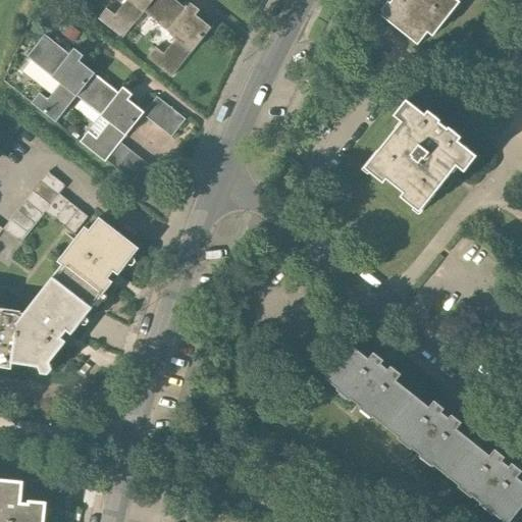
[(106,10),(98,19),(122,40),(145,12),(154,0),(126,0),(114,16),(106,10)]
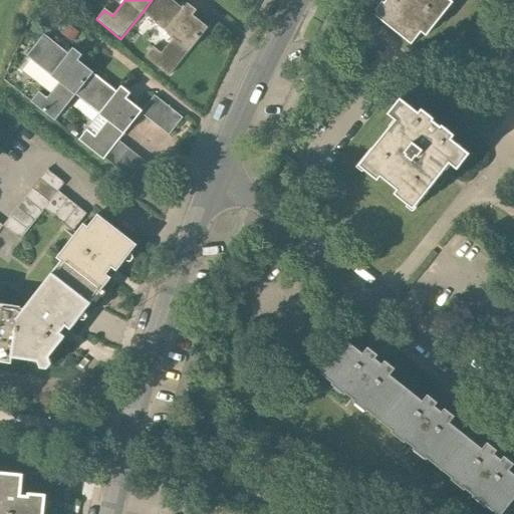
[(152,0),(143,12),(164,29),(182,6),(173,0),(152,0)]
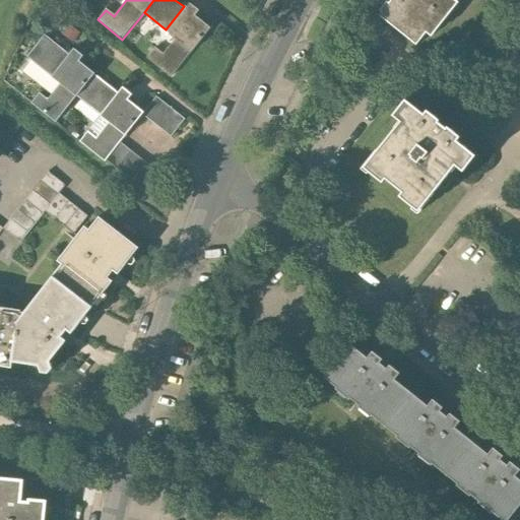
[(455,0),(391,0),(389,2),(387,0),(379,10),(382,12),(379,15),(416,46),(427,33),(432,37),(459,3),(455,0)]
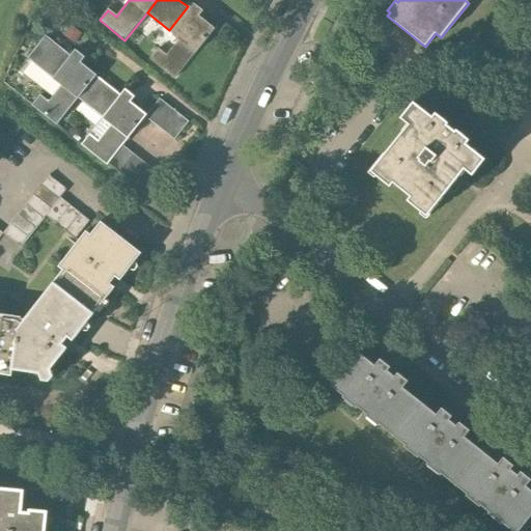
[(158,50),(149,59),(175,80),(217,28),(197,12),(200,7),(192,1),(188,6),(169,30),(180,39),(166,56),(158,50)]
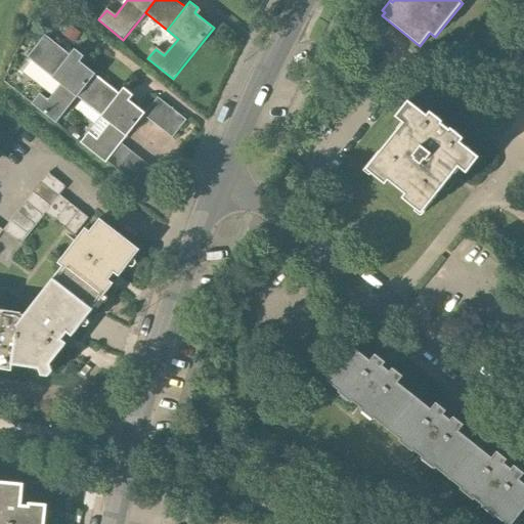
[(77,31),(68,25),(58,37),(68,43),(77,31)]
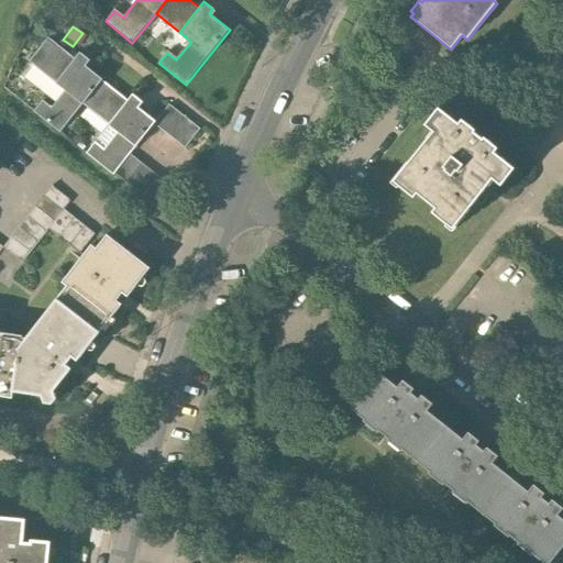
[(28,62),(52,81),(72,57),(46,37),(28,62)]
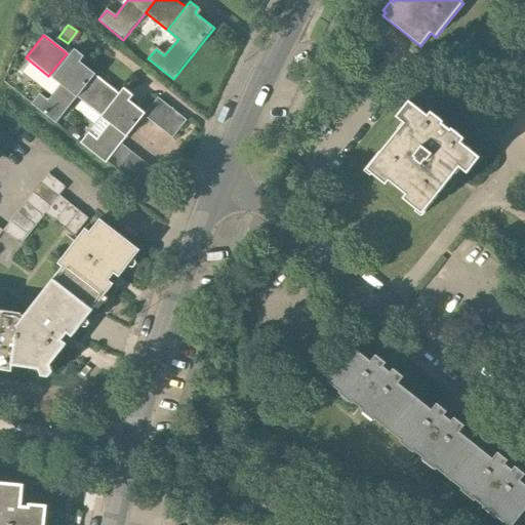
[(37,92),(29,103),(55,124),(77,97),(93,77),(95,75),(77,61),(81,55),(72,47),(67,53),(48,76),(59,85),(47,101),(37,92)]
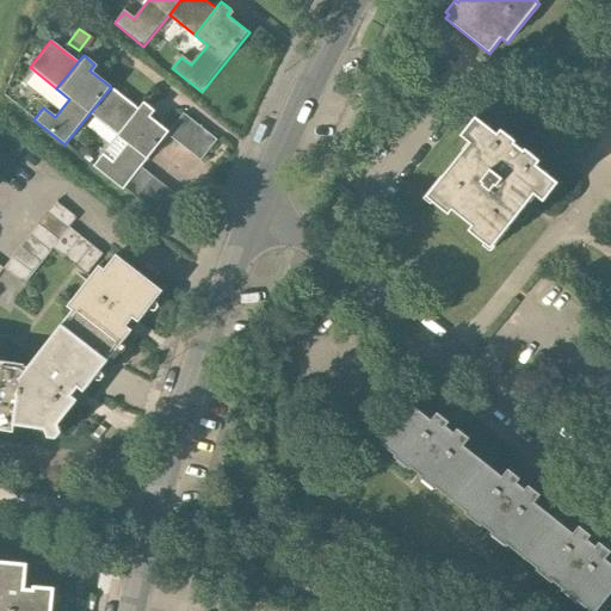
[(90,113),(115,134),(134,110),(109,90),(90,113)]
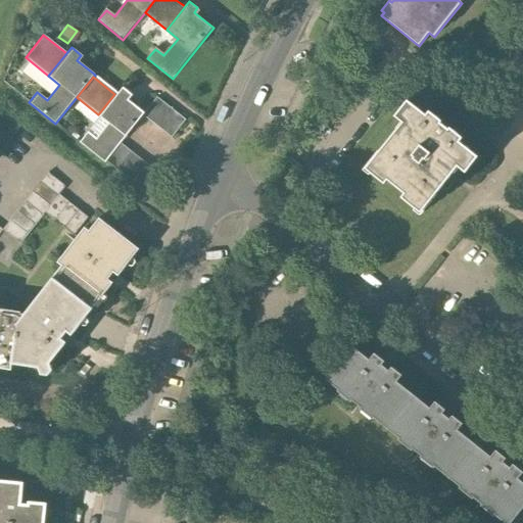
[(86,132),(79,142),(104,162),(106,160),(120,143),(142,115),(144,113),(126,99),(131,94),(121,86),(114,94),(98,114),(109,124),(96,140),(86,132)]
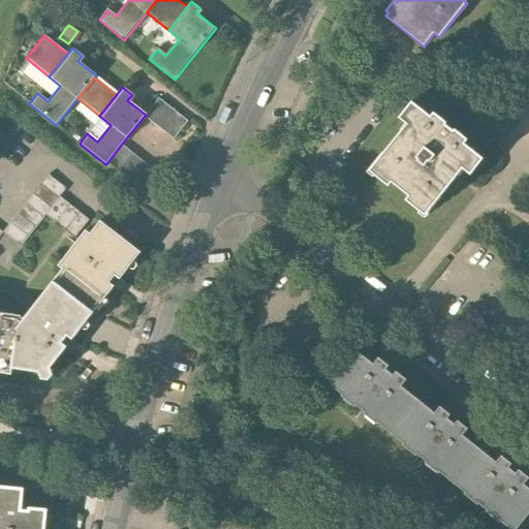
[(144,117),(174,141),(188,122),(158,99),(146,115),(144,117)]
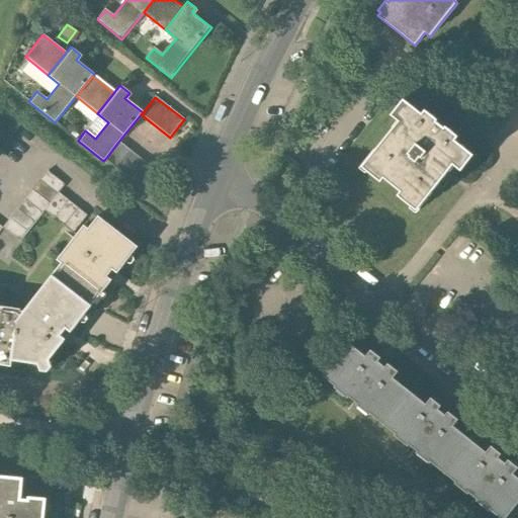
[(399,121),(361,167),(380,182),(383,178),(402,192),(398,196),(417,211),(454,165),(461,171),(475,156),(455,141),(459,137),(446,126),(444,128),(437,122),(438,120),(425,110),(422,113),(404,99),(391,115),(399,121)]
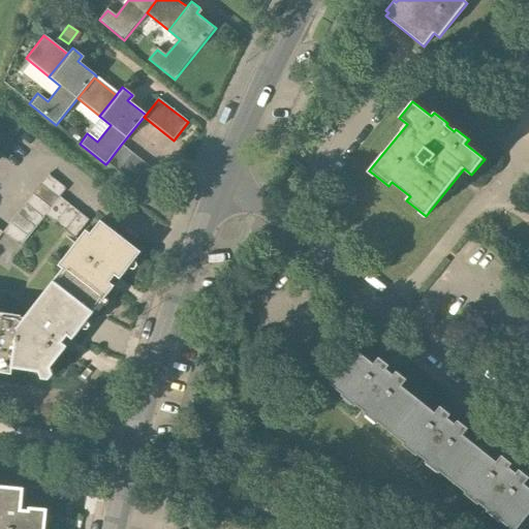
[(160,177),(121,145),(107,162),(147,194),(160,177)]
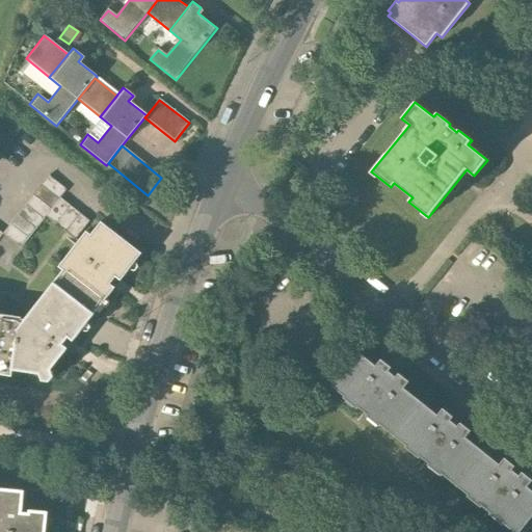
[(49,176),(2,234),(3,235),(20,248),(46,215),(75,239),(89,221),(60,198),(68,191),(49,176)]
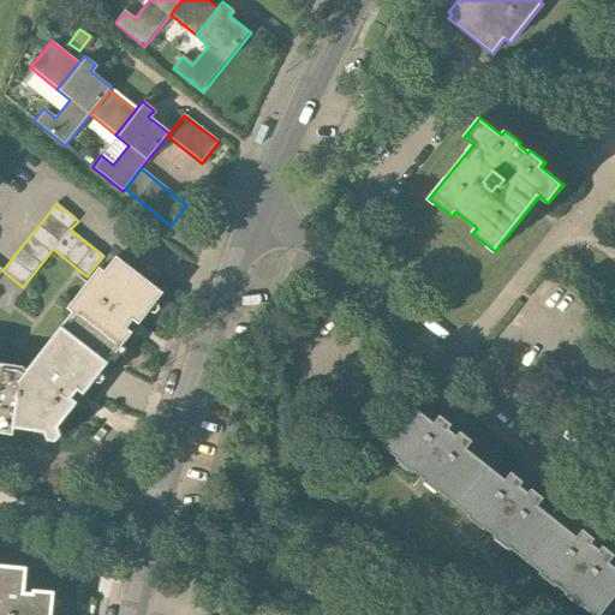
[(76,315),(65,329),(111,364),(133,334),(129,330),(137,321),(142,326),(167,296),(119,258),(107,274),(101,269),(70,310),(76,315)]
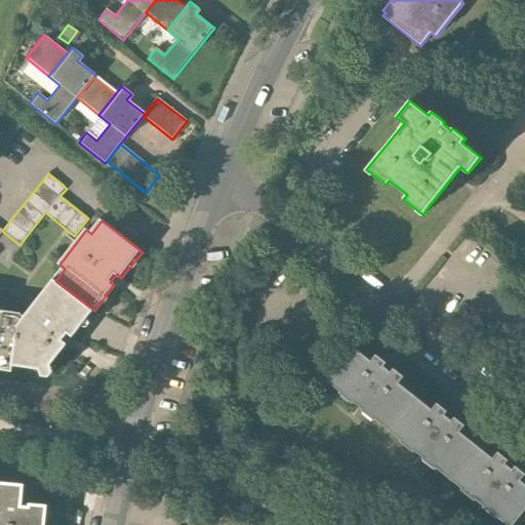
[(26,315),(15,327),(10,366),(14,367),(39,369),(42,376),(48,377),(52,373),(50,366),(67,345),(63,341),(69,334),(73,338),(94,311),(55,281),(53,279),(26,315)]
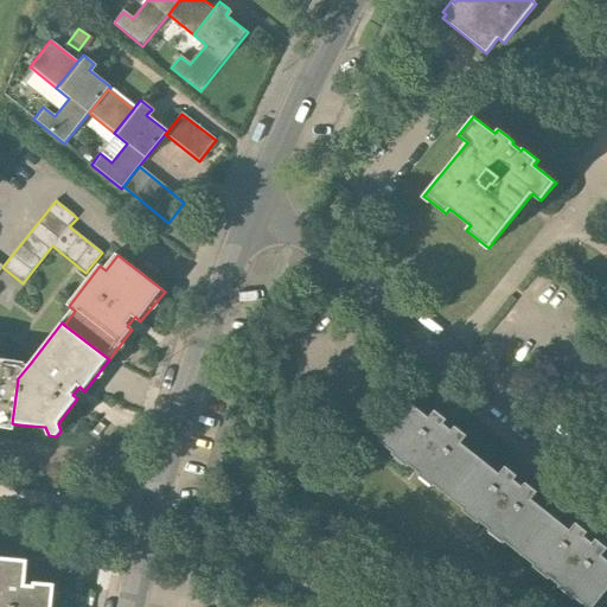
[(0,428),(16,432),(17,425),(12,423),(18,378),(30,364),(0,359),(0,428)]
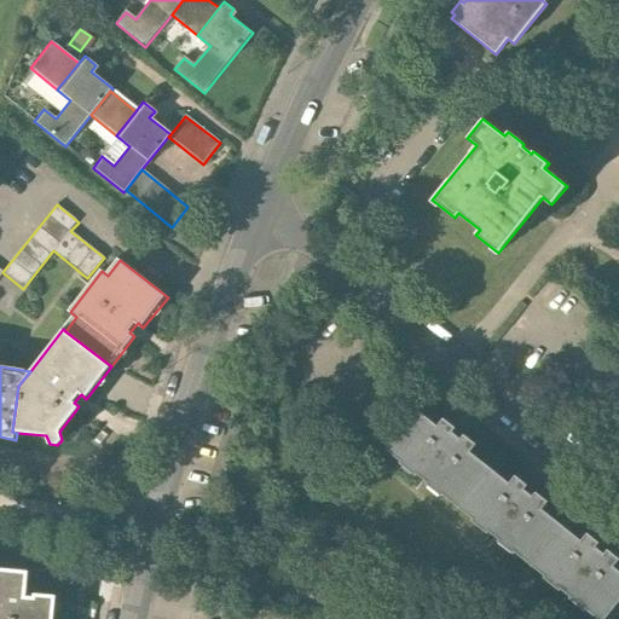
[(383,446),(456,504),(487,467),(467,450),(474,441),(462,432),(458,437),(449,429),(452,426),(441,416),(435,424),(415,408),(383,446)]
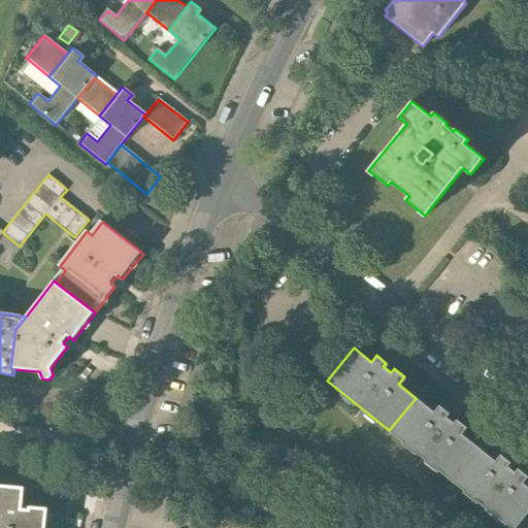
[(433,411),(416,398),(389,430),(451,481),(479,447),(461,433),(466,427),(456,419),(453,423),(446,417),(449,413),(438,404),(433,411)]
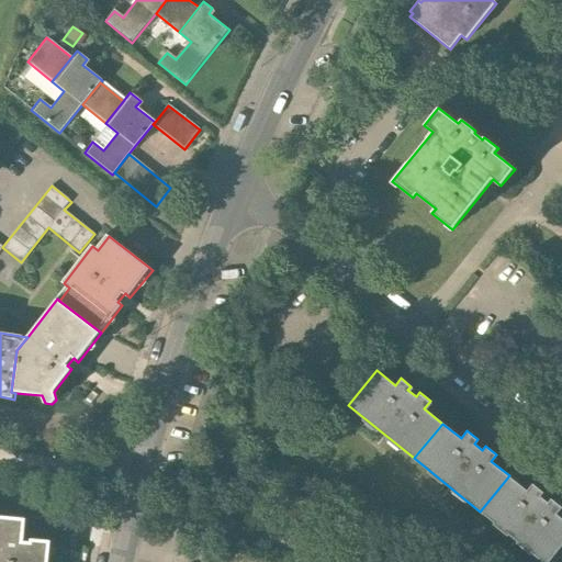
[(527,491),(509,475),(480,512),(542,561),(548,561),(561,544),(561,518),(557,514),(561,507),(551,498),(548,503),(539,496),(542,492),(532,484),(527,491)]
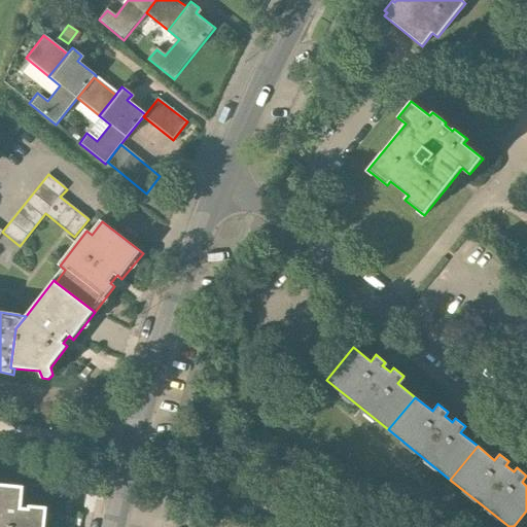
[(28,484),(0,481),(0,526),(48,526),(51,504),(33,502),(33,506),(26,505),(28,484)]
